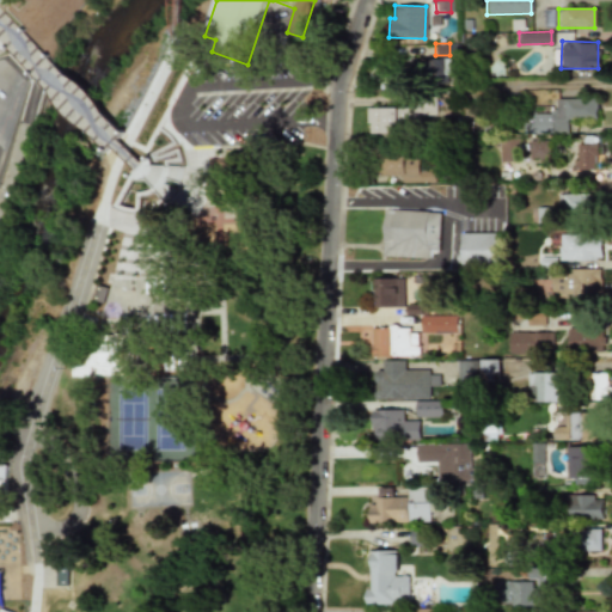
[(448,57),(420,60),(421,83),(450,81),(448,57)]
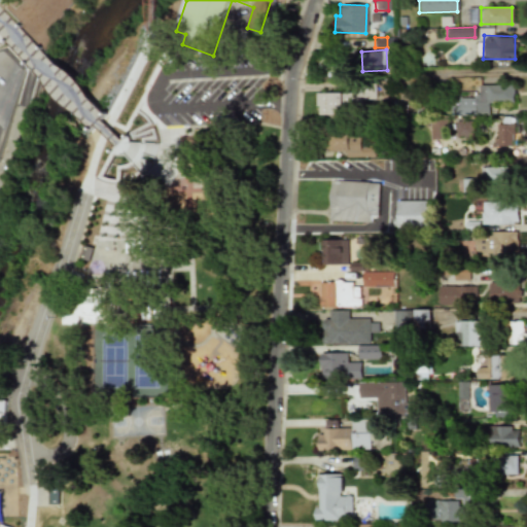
[(488,102),(513,102),(513,85),(478,85),(478,97),(458,97),(458,106),(449,106),(449,114),(487,114),(488,102)]
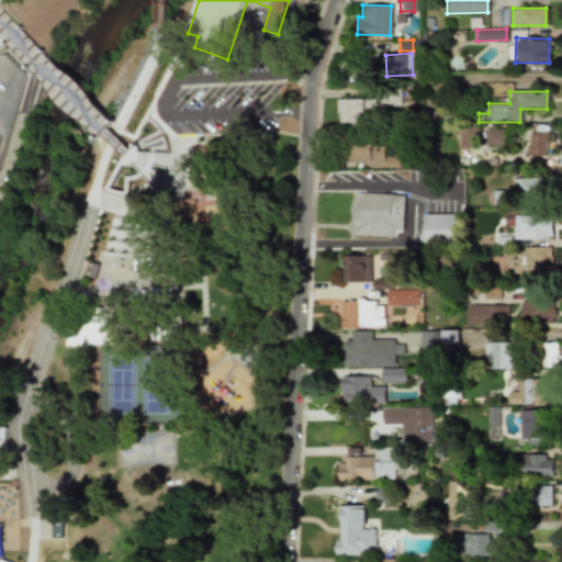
[(400,93),(380,92),(380,99),(337,99),(337,122),(375,122),(375,105),(398,107),(400,93)]
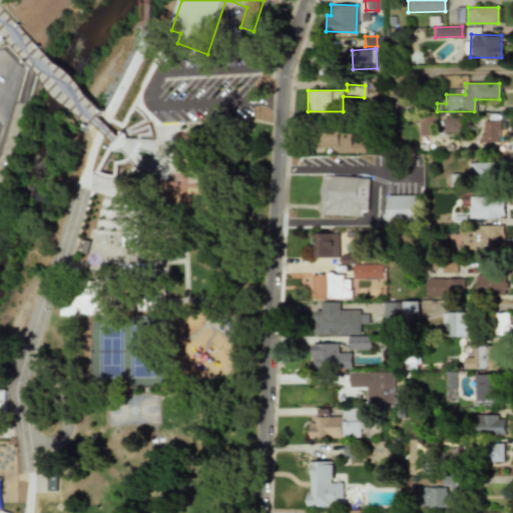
[(417,115),(418,135),(433,134),(432,115),(417,115)]
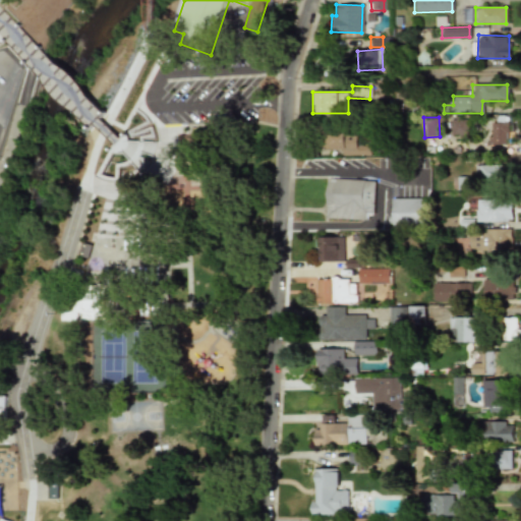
[(466,119),(449,120),(450,136),(466,136),(466,119)]
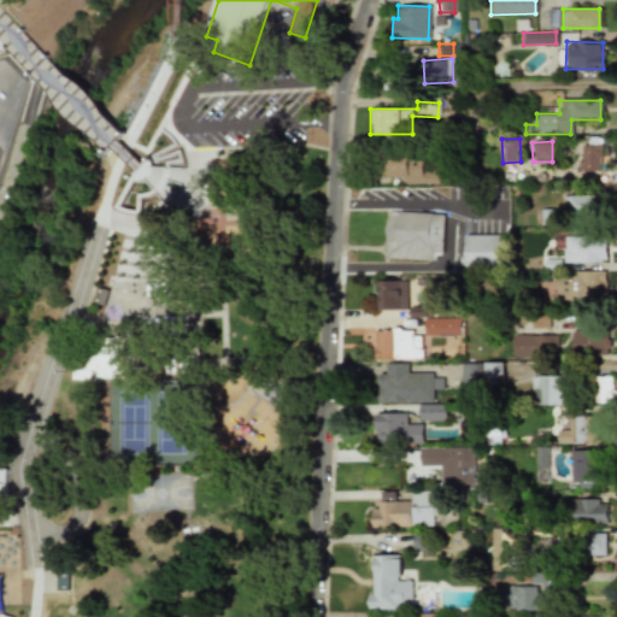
[(404,183),(438,184),(438,172),(421,172),(421,156),(378,154),(378,176),(404,177),(404,183)]
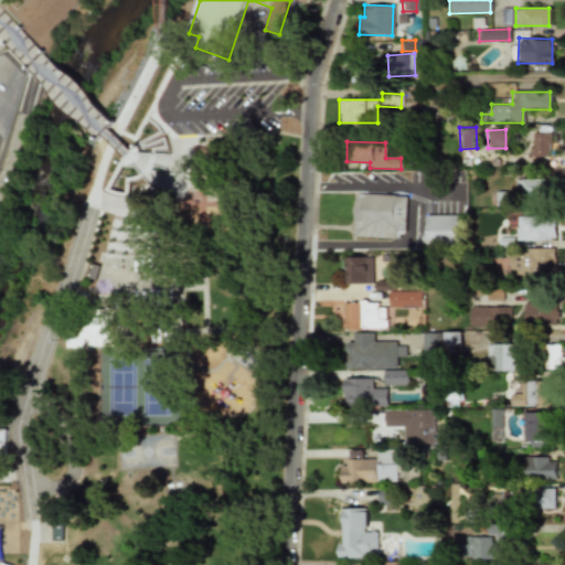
[(514,196),(548,195),(548,179),(513,180),(514,196)]
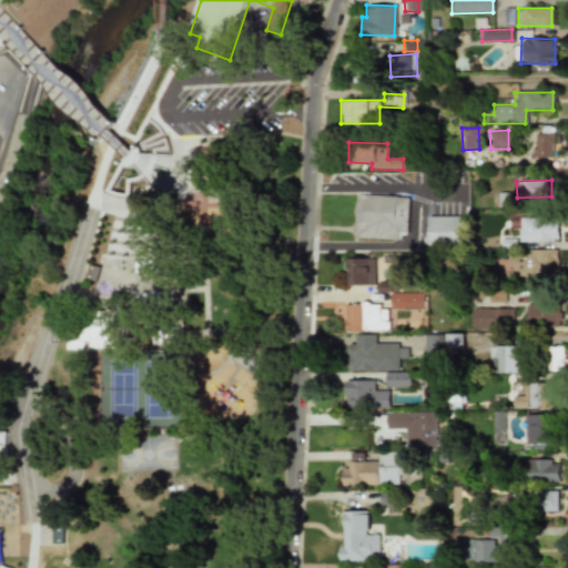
[(355,237),(357,198),(359,198),(359,195),(407,198),(406,234),(401,233),(401,240),(355,237)]
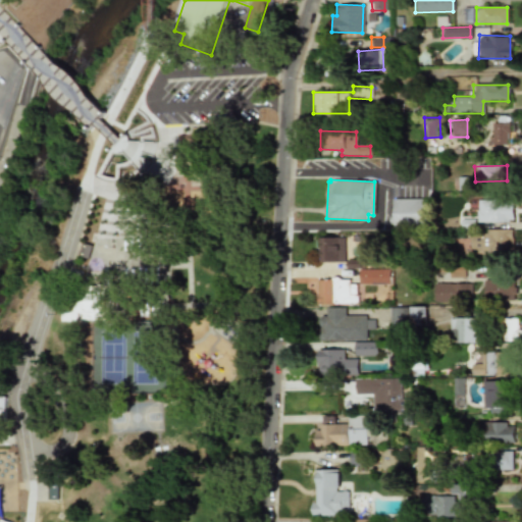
[(393,199),(393,222),(424,221),(423,199),(393,199)]
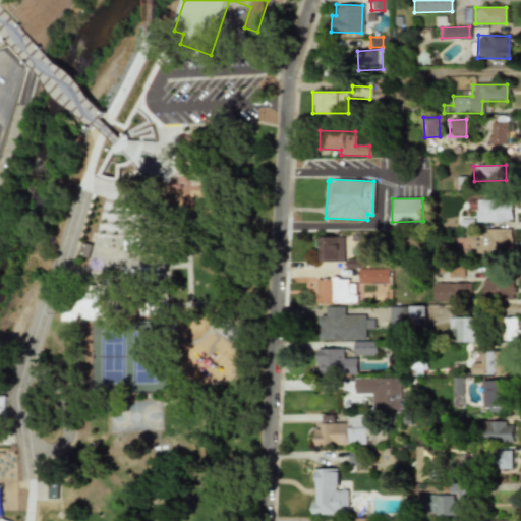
[(511,223),(512,200),(475,199),(475,222),(511,223)]
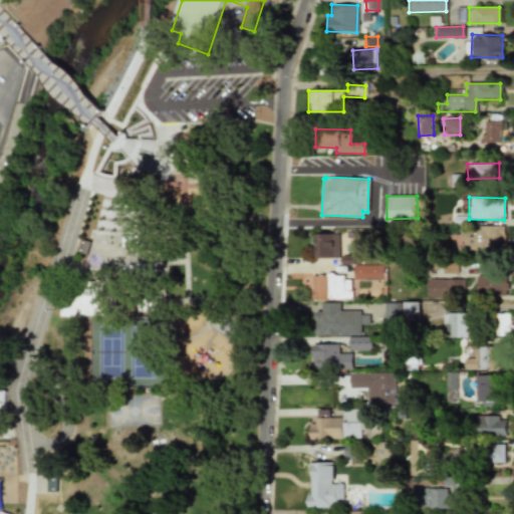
[(337,258),(338,234),(313,234),(313,258),(337,258)]
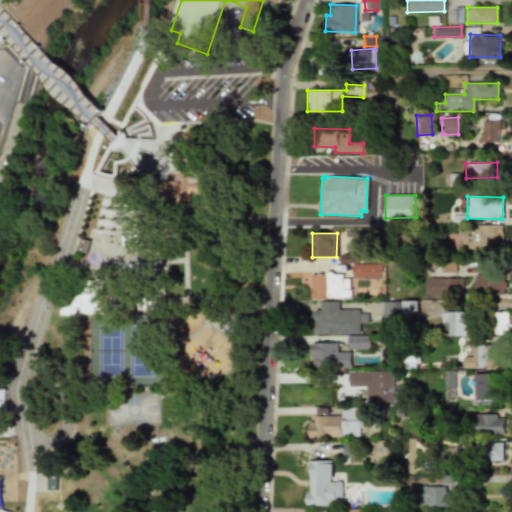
[(454,262),(440,262),(440,272),(454,272),(454,262)]
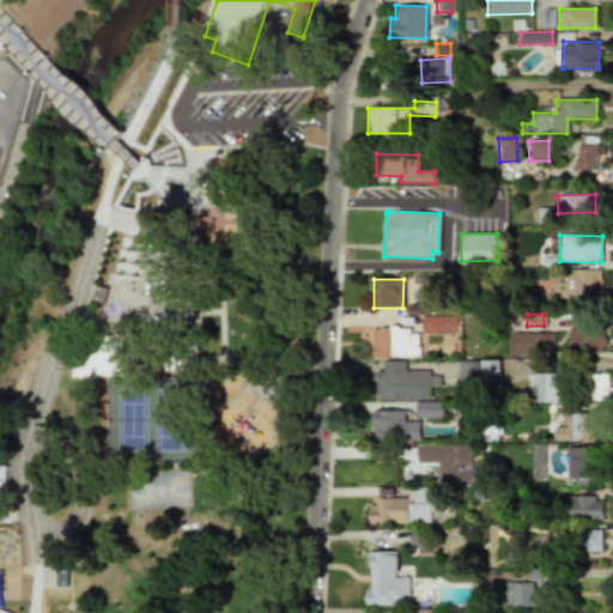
[(419,316),(420,334),(456,334),(456,315),(419,316)]
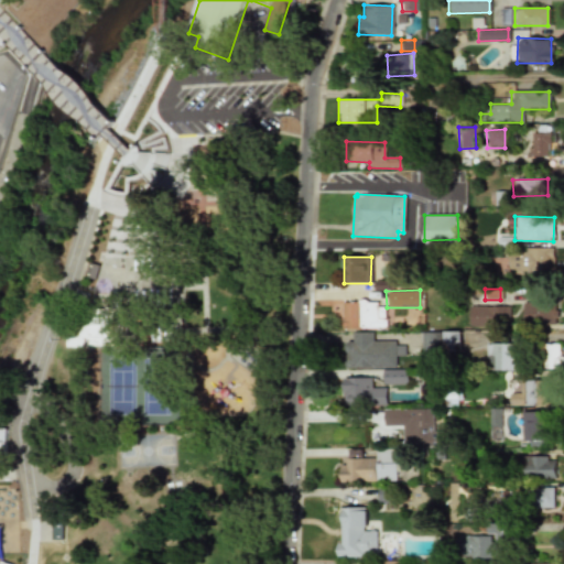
[(342,303),(342,329),(383,328),(383,302),(342,303)]
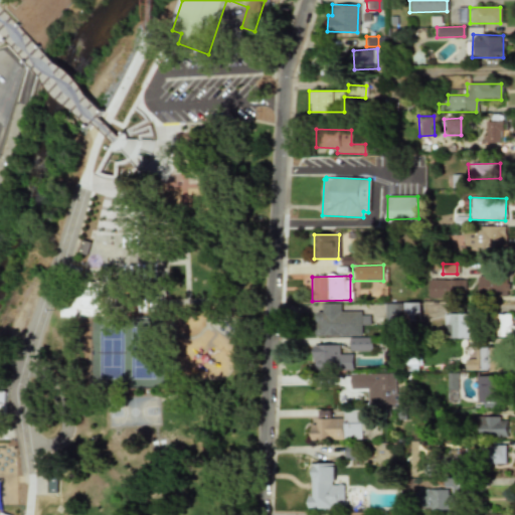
[(476,296),(506,297),(507,277),(477,277),(476,296)]
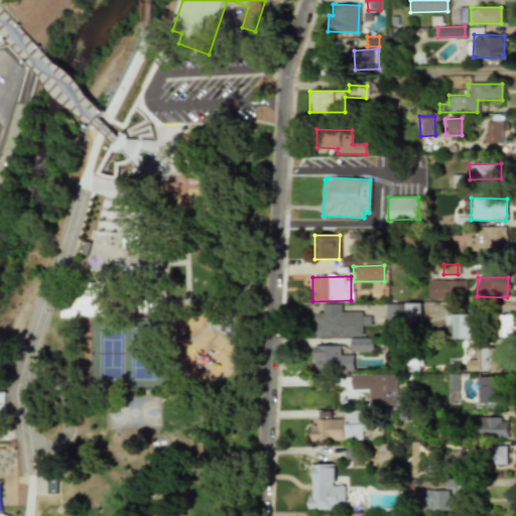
[(428,279),(427,298),(465,299),(465,280),(428,279)]
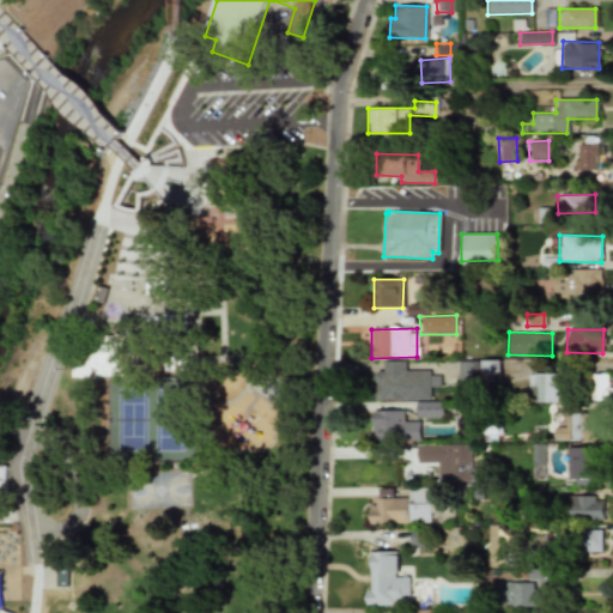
[(133,341),(133,384),(72,382),(73,341),(133,341)]
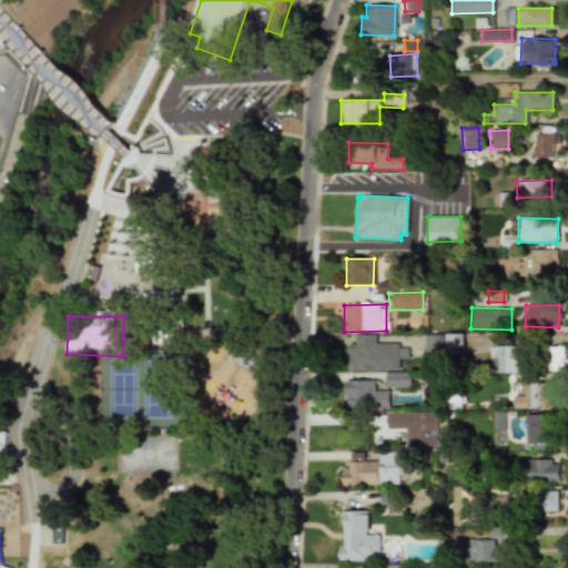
[(345,369),(397,369),(397,358),(406,358),(406,345),(374,345),(374,334),(353,334),(353,345),(346,345),(345,369)]
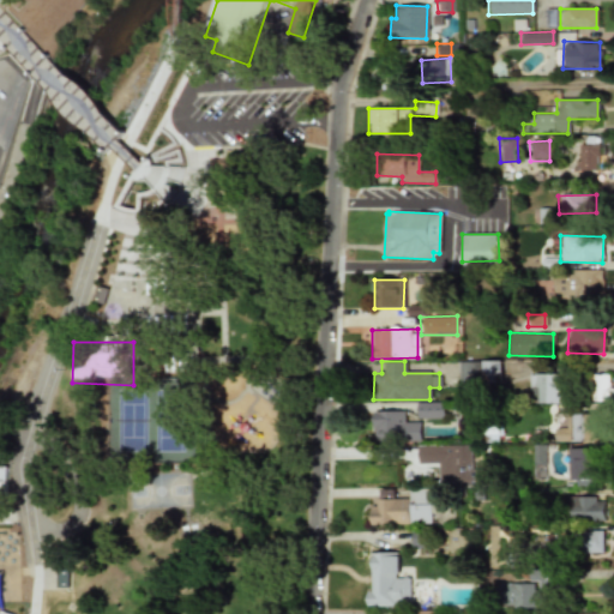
[(476,361),(457,361),(457,389),(476,390),(476,361)]
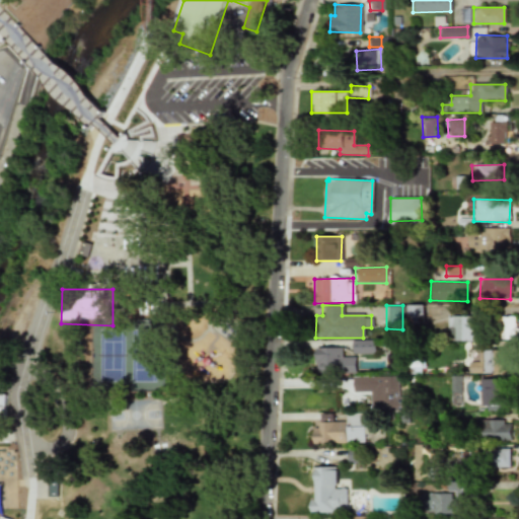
[(405,305),(406,323),(422,322),(422,305),(405,305)]
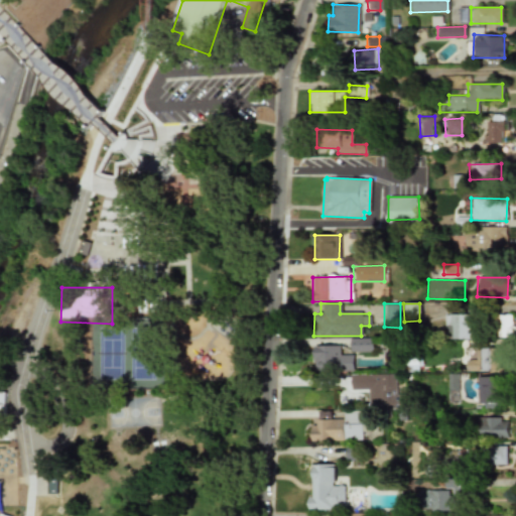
[(471,339),(472,314),(443,313),(442,338),(471,339)]
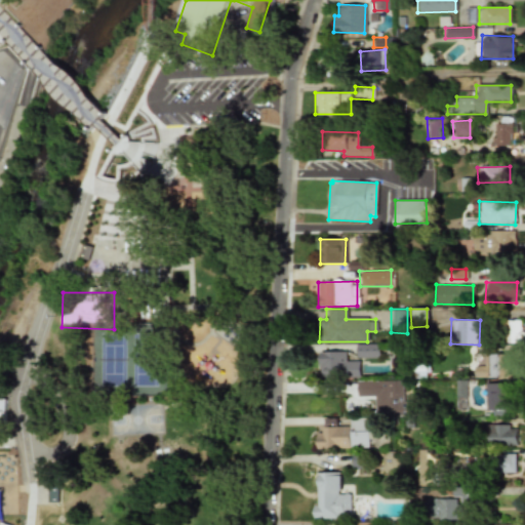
[(519,320),(501,320),(502,344),(520,342),(519,320)]
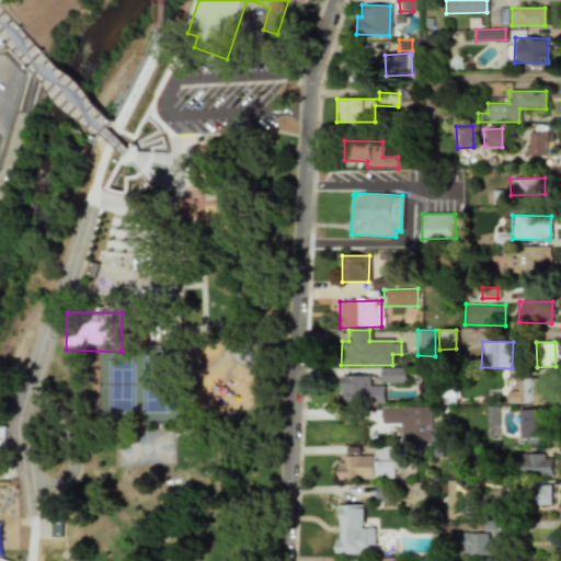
[(403,381),(403,367),(379,368),(379,382),(403,381)]
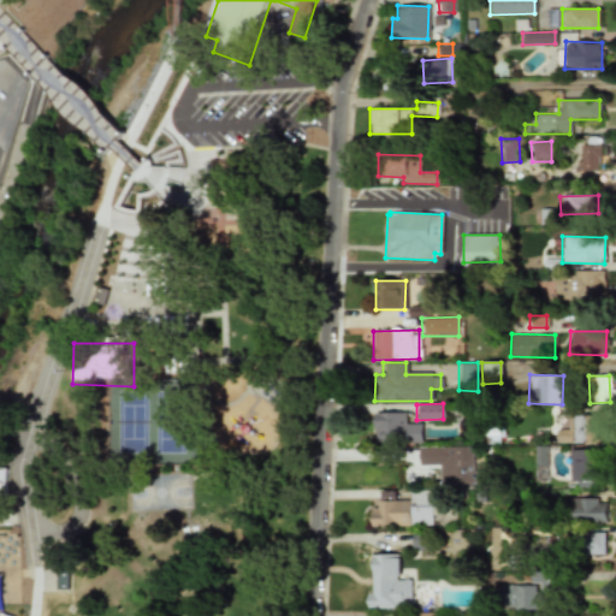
[(373,413),(374,443),(420,442),(420,424),(404,424),(404,412),(373,413)]
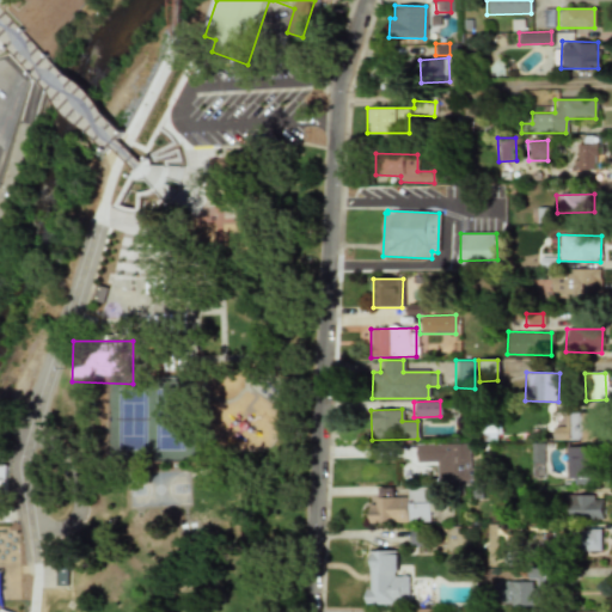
[(551,440),(592,440),(593,412),(564,412),(563,427),(551,427),(551,440)]
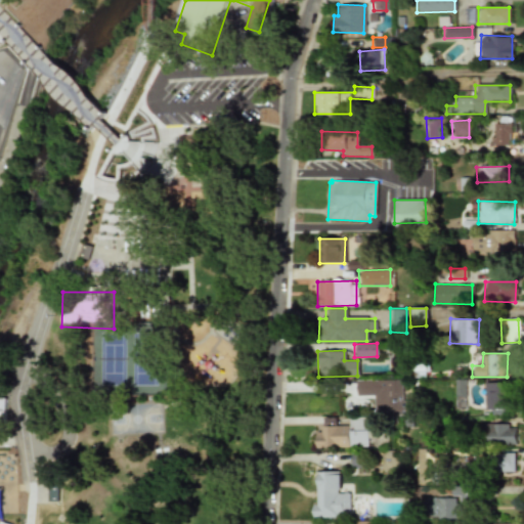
[(354,380),(355,396),(372,396),(372,415),(410,415),(410,397),(401,397),(401,380),(354,380)]
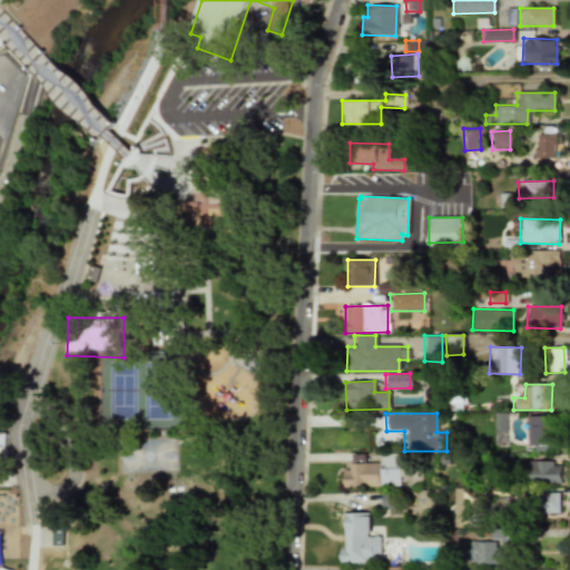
[(503,432),(504,413),(493,413),(492,432),(503,432)]
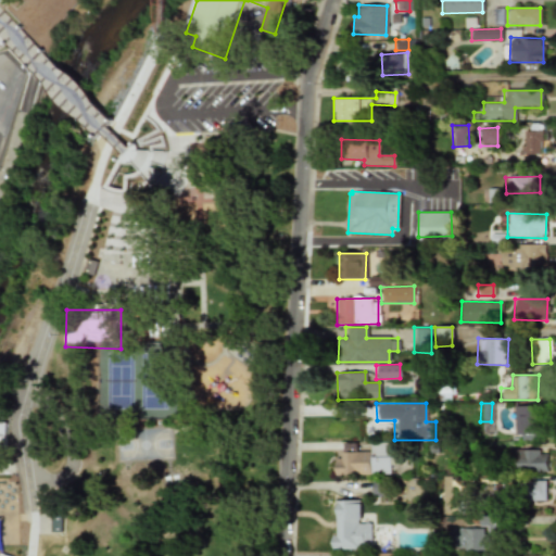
[(513,434),(540,433),(540,406),(512,406),(513,434)]
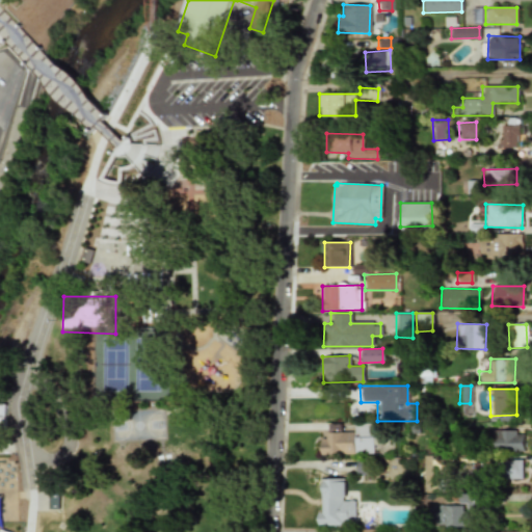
[(372,454),(371,435),(377,435),(377,423),(352,424),(352,432),(340,432),(340,426),(326,426),(326,439),(320,439),(320,455),(372,454)]
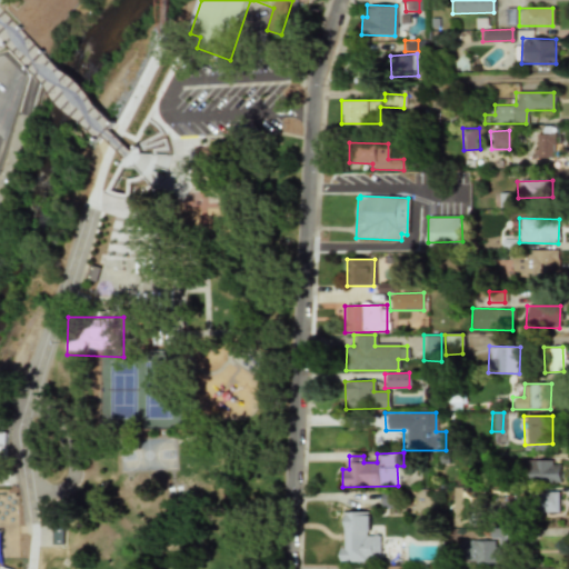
[(559,481),(559,461),(525,461),(526,482),(559,481)]
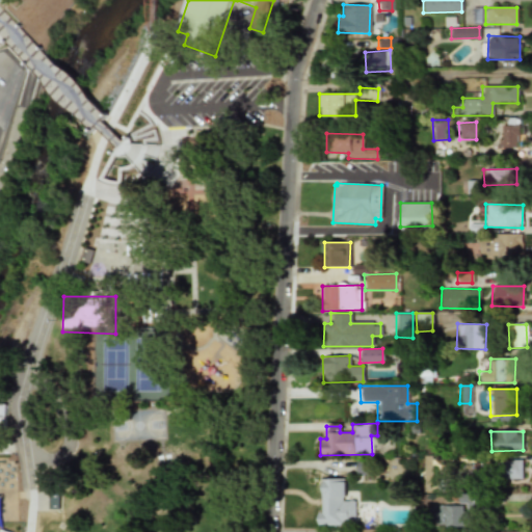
[(522,479),(522,459),(498,460),(498,479),(522,479)]
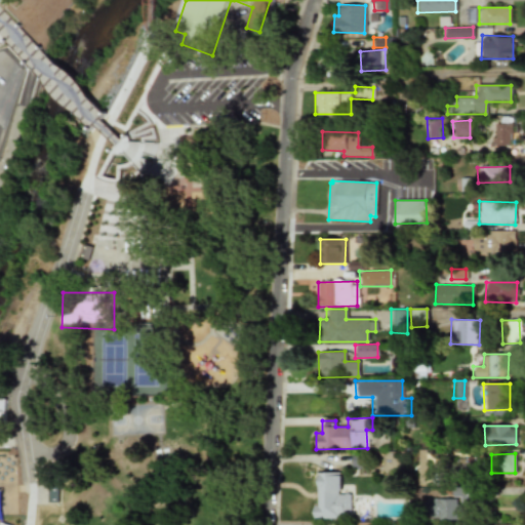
[(317,507),(313,507),(313,519),(350,518),(350,494),(339,494),(339,472),(316,473),(317,507)]
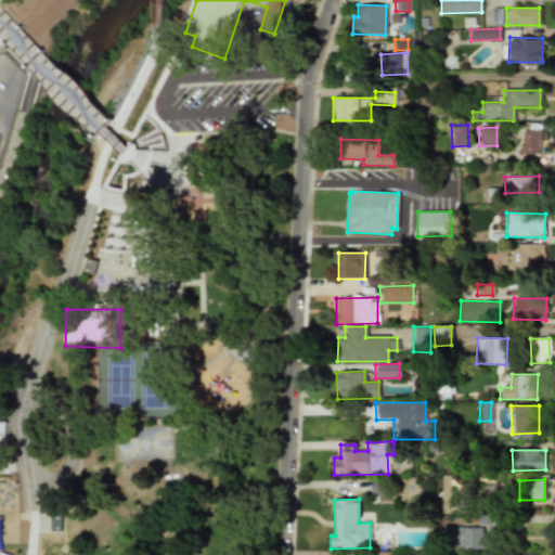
[(449,528),(450,549),(481,547),(480,527),(449,528)]
